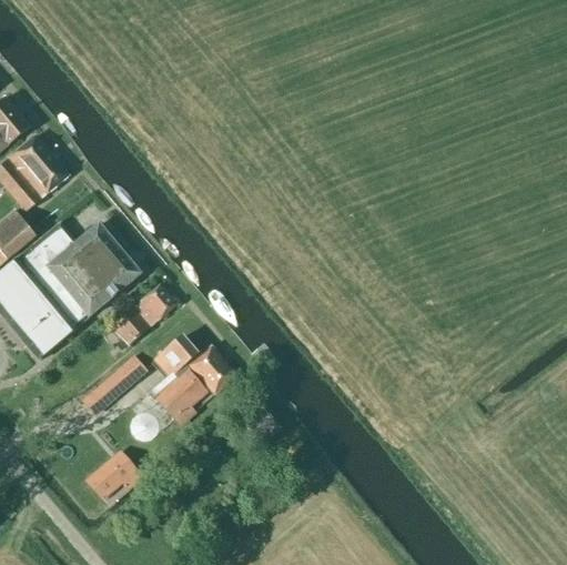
[(0,151),(29,127),(4,97),(0,100),(0,151)]
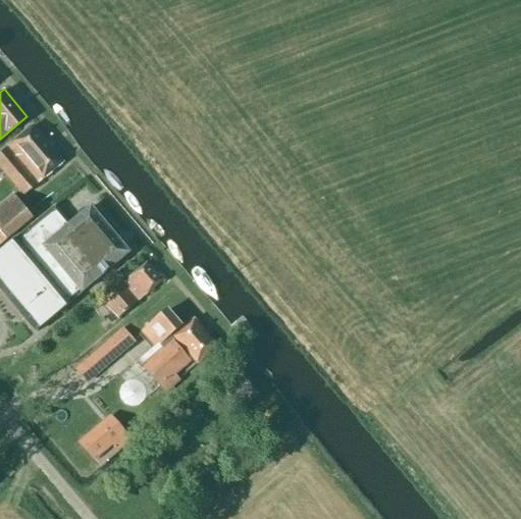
[(24,193),(63,160),(33,123),(0,151),(0,164),(19,188),(0,204),(0,243),(34,215),(18,197),(23,192),(24,193)]
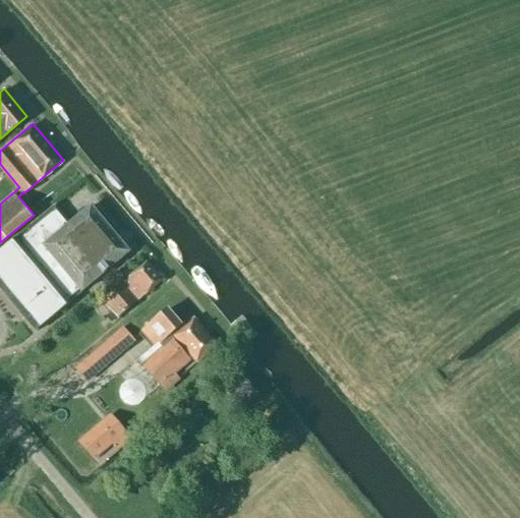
[(91,205),(72,220),(57,204),(16,238),(15,237),(0,249),(0,287),(36,329),(35,330),(36,331),(70,301),(69,301),(129,250),(127,248),(115,234),(110,228),(92,207),(91,205)]
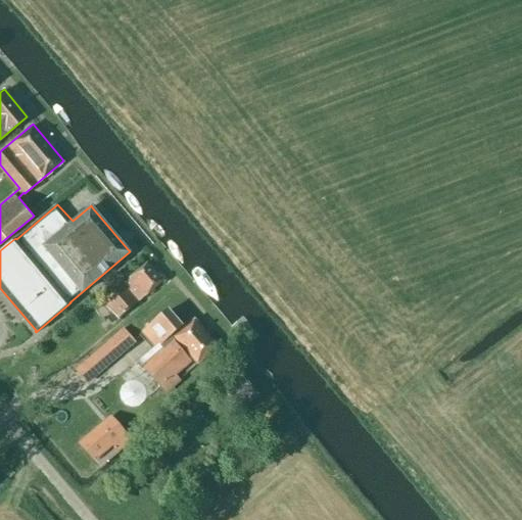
[(121,269),(128,278),(122,283),(104,298),(120,317),(162,279),(147,261),(138,269),(131,261),(121,269)]
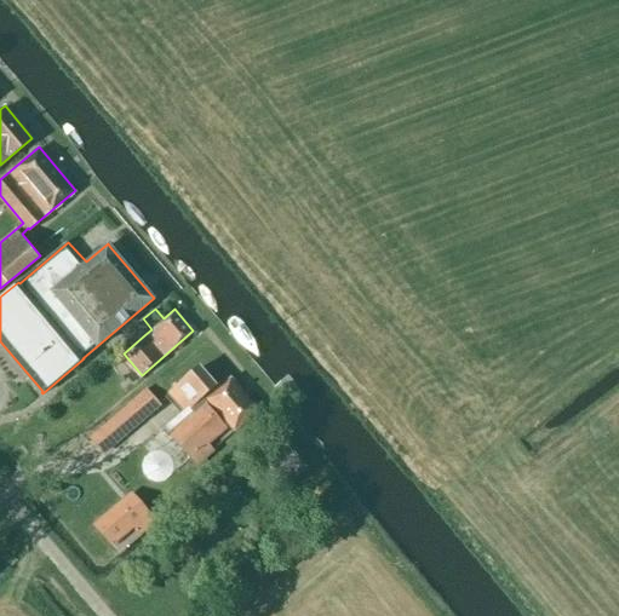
[(261,410),(231,374),(218,385),(199,363),(167,391),(185,412),(190,407),(194,410),(184,418),(211,447),(238,425),(239,429),(261,410)]
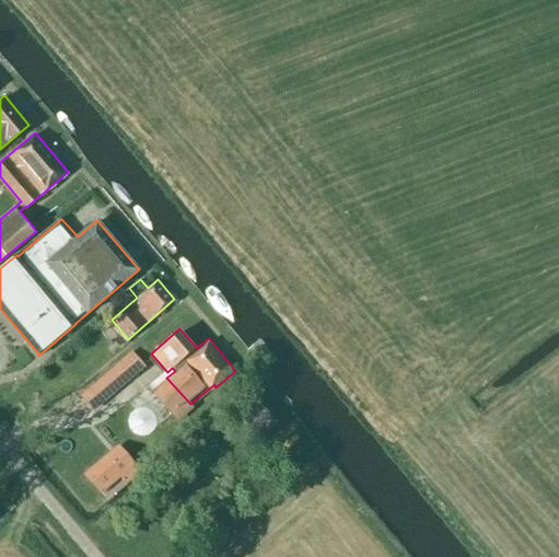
[(129,378),(118,364),(82,394),(93,407),(129,378)]
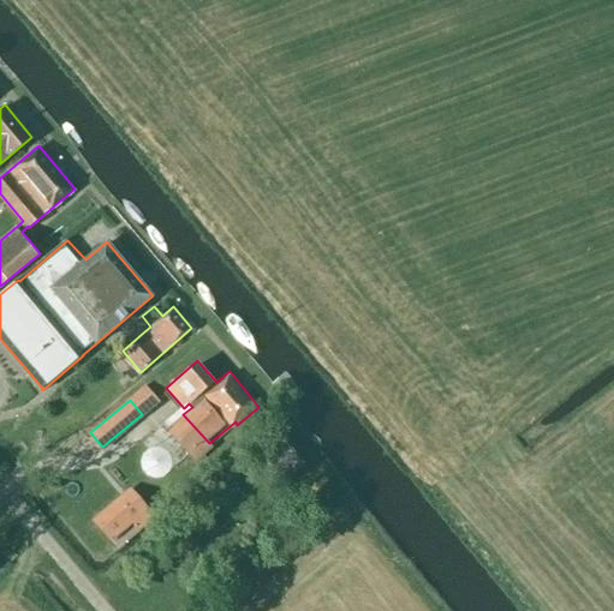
[(124,447),(145,435),(139,424),(118,436),(124,447)]
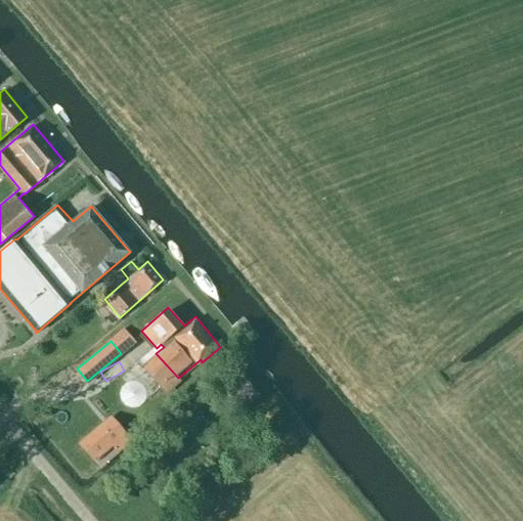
[(241,409),(259,393),(241,372),(216,391),(229,407),(235,403),(241,409)]
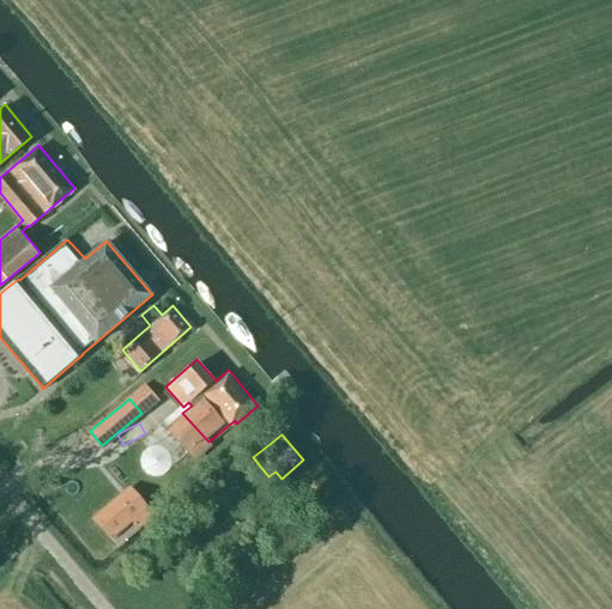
[(113,531),(132,513),(120,499),(100,517),(113,531)]
